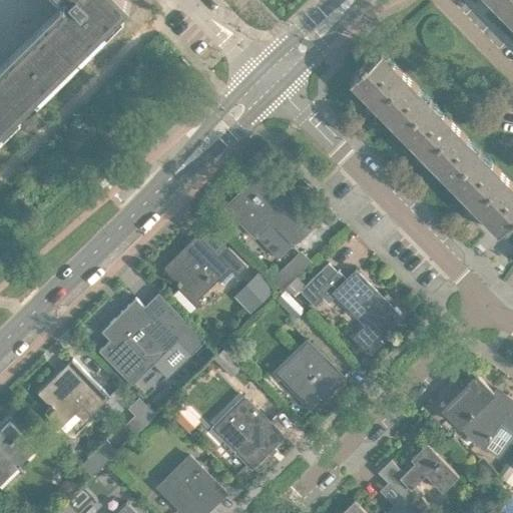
[(0,130),(128,5),(129,5),(130,4),(125,0),(62,0),(62,4),(66,8),(0,71),(0,130)]
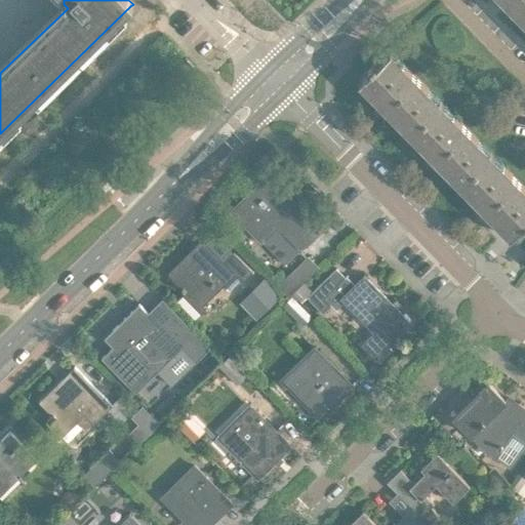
[(502,0),(524,22),(524,19),(524,0),(496,0),(499,2),(500,0),(502,0)]
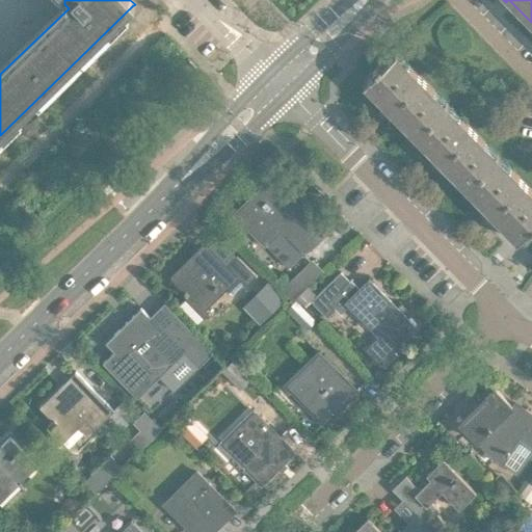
[(415,135),(447,104),(396,51),(381,64),(379,62),(375,67),(377,69),(368,78),(365,75),(364,76),(367,79),(364,82),(387,106),(383,109),(390,115),(393,112),(415,135)]
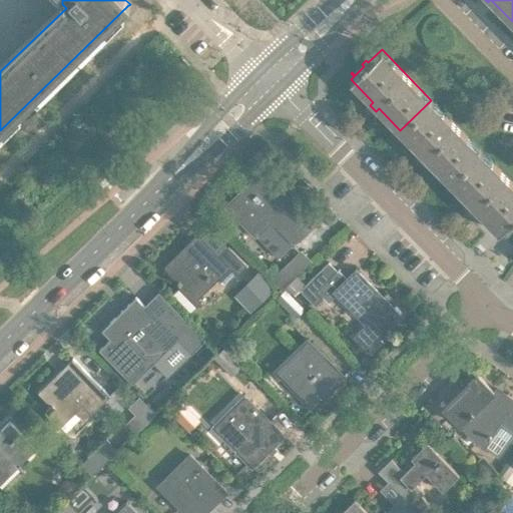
[(480,150),(431,100),(400,130),(422,152),(419,154),(425,161),(428,158),(449,180),(480,150)]
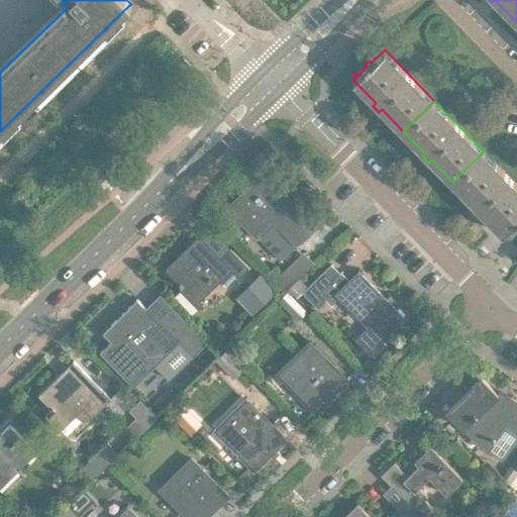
[(516,185),(484,151),(452,182),(475,204),(472,207),(478,213),(481,210),(503,233),(506,230),(509,232),(510,231),(507,229),(516,220),(516,185)]
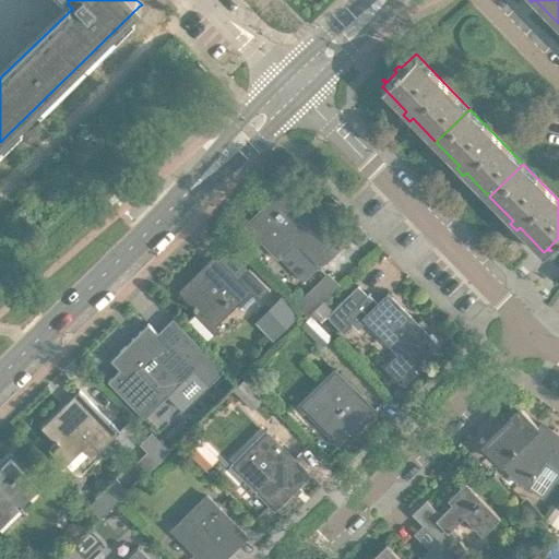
[(272,201),(246,227),(247,227),(249,226),(280,257),(281,256),(302,278),(311,271),(312,271),(339,246),(341,248),(342,247),(283,186),(282,187),(288,193),(274,206),(272,203),(272,202),(272,201)]
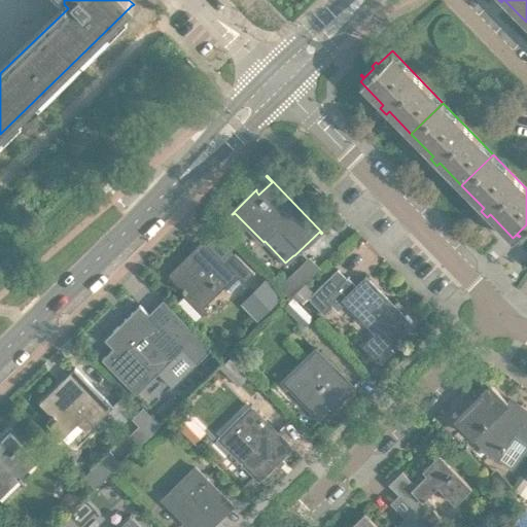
[(224,261),(204,241),(169,275),(185,292),(176,301),(196,320),(204,312),(201,308),(223,286),(230,292),(242,281),(244,283),(254,273),(234,252),(224,261)]
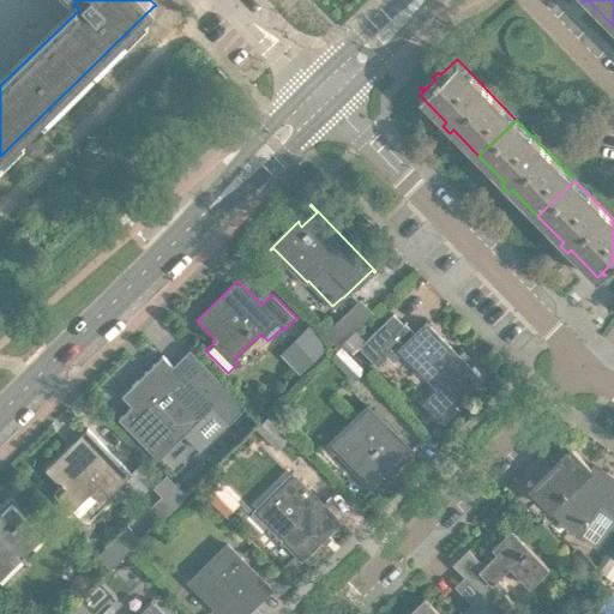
[(357,301),(324,335),(335,347),(369,313),(357,301)]
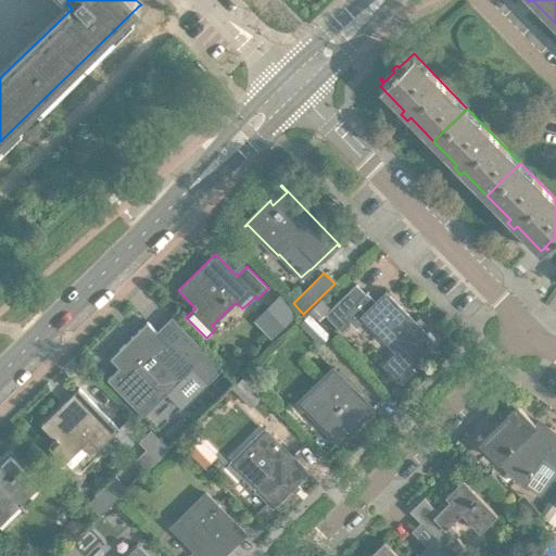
[(415,321),(412,318),(386,291),(375,302),(366,293),(368,291),(367,290),(365,293),(355,283),(324,314),(341,331),(350,323),(356,329),(365,320),(395,352),(383,364),(401,382),(415,369),(412,366),(418,359),(419,361),(424,357),(421,356),(436,342),(420,327),(418,328),(416,325),(414,323),(415,321)]
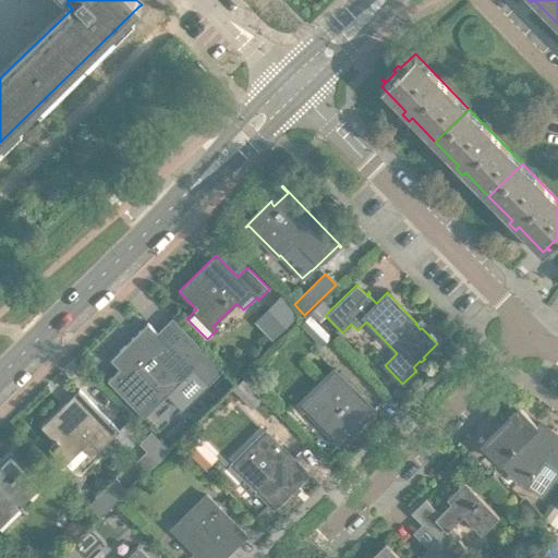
[(294,314),(279,299),(269,308),(283,324),(294,314)]
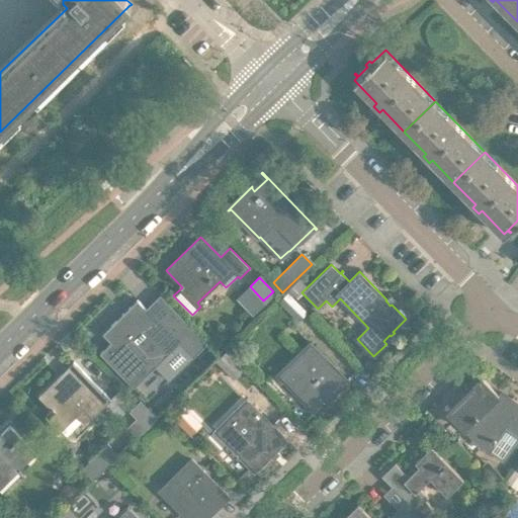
[(288,288),(294,294),(305,284),(298,278),(288,288)]
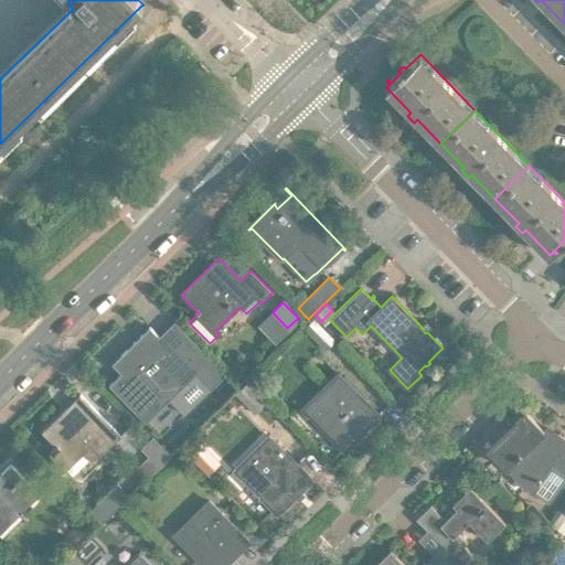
[(304,328),(324,349),(334,340),(313,319),(304,328)]
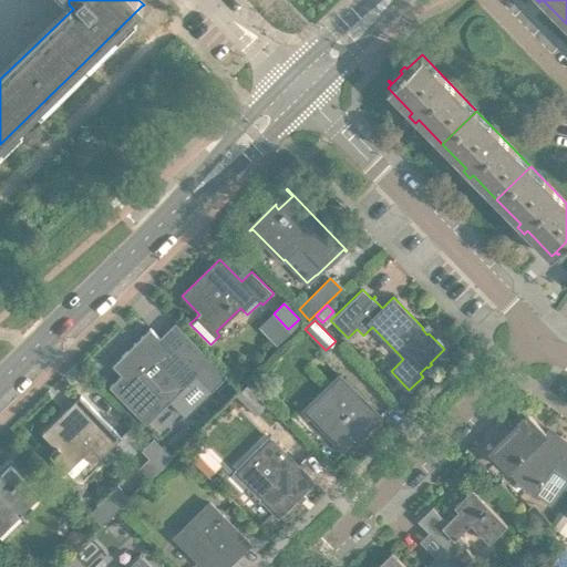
[(158,337),(150,327),(112,364),(121,373),(109,385),(146,424),(195,375),(209,391),(226,374),(175,321),(158,337)]
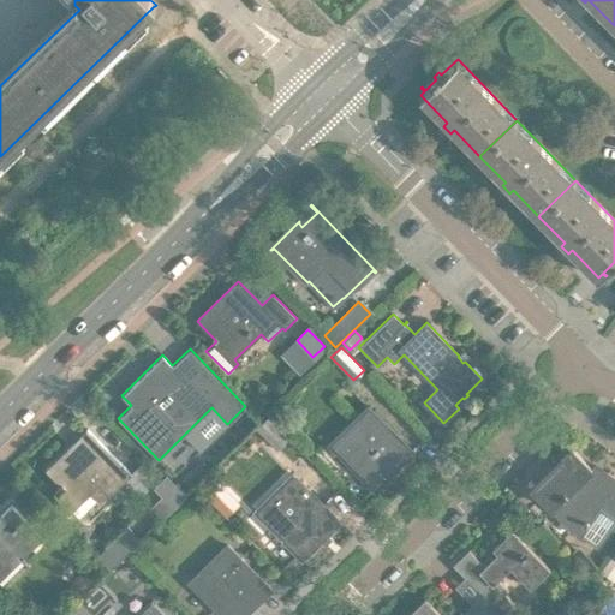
[(328,441),(328,442),(376,490),(377,489),(375,487),(413,449),(412,448),(410,449),(407,447),(369,407),(370,406),(370,405),(332,442),(329,441),(328,441)]
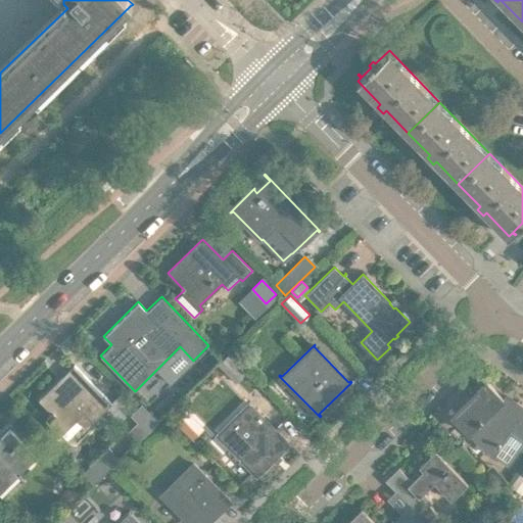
[(236,379),(246,370),(228,352),(218,362),(236,379)]
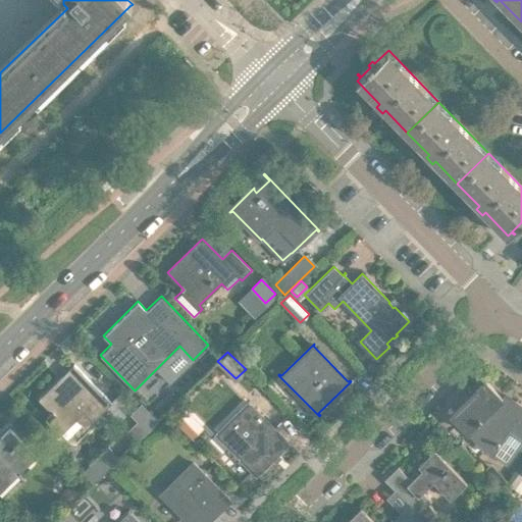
[(111,402),(73,364),(39,398),(51,411),(47,415),(48,416),(45,419),(60,433),(61,432),(60,432),(74,418),(74,419),(84,410),(93,419),(111,402)]
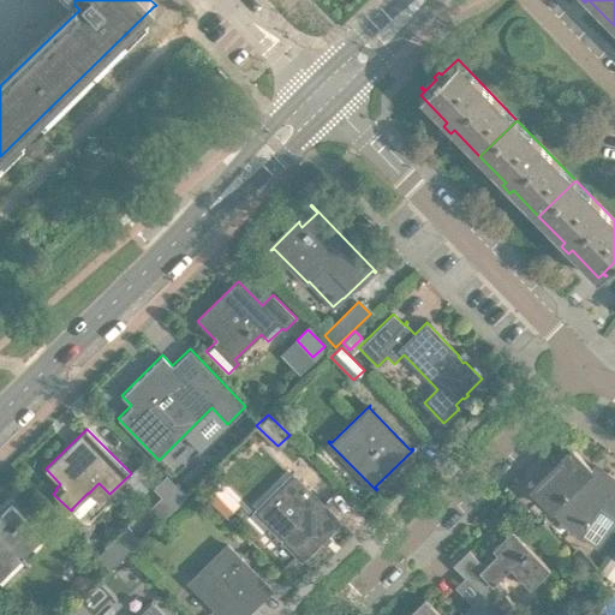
[(562,458),(532,488),(551,508),(553,507),(579,535),(579,533),(598,545),(605,535),(610,527),(614,526),(614,525),(614,478),(603,471),(597,479),(587,473),(591,469),(572,448),(571,449),(562,458)]
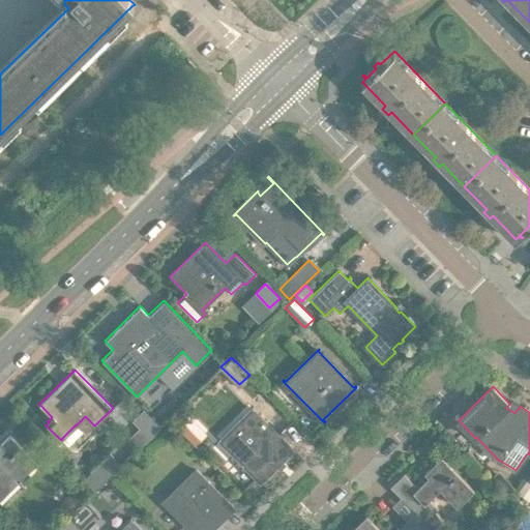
[(260,481),(281,461),(293,449),(252,408),(219,440),(260,481)]
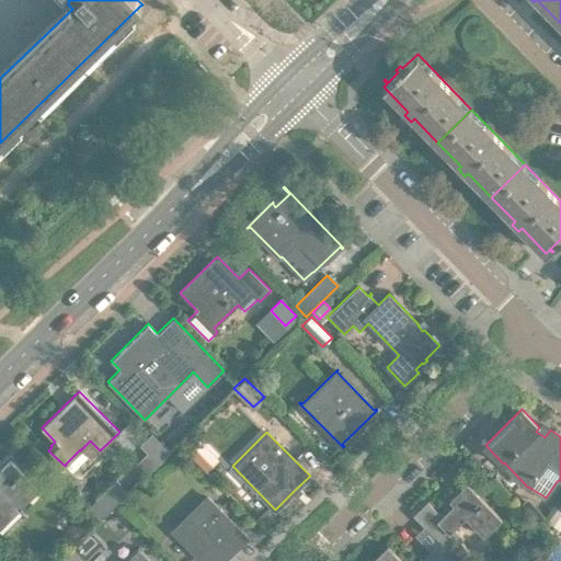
[(0,526),(39,489),(10,459),(0,468),(0,526)]
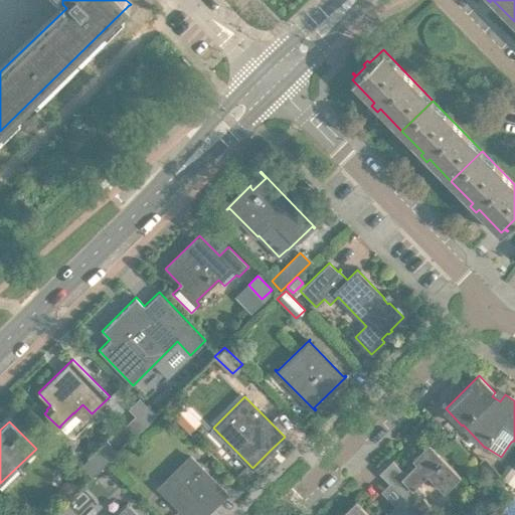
[(118,450),(117,451),(107,441),(81,466),(93,476),(118,451),(118,450)]
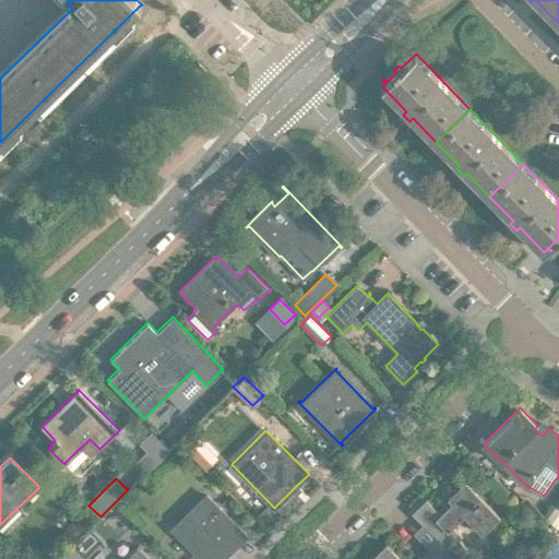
[(438,539),(429,548),(439,558),(455,558),(458,558),(449,549),(462,536),(452,526),(464,514),(483,534),(500,516),(465,482),(448,498),(452,502),(440,513),(426,499),(412,513),(438,539)]
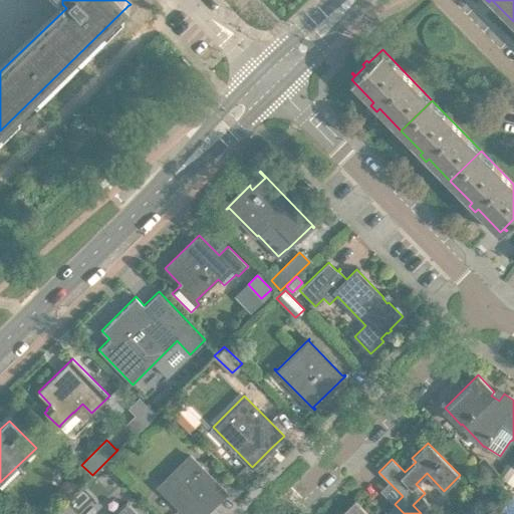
[(205,461),(212,455),(205,449),(199,455),(205,461)]
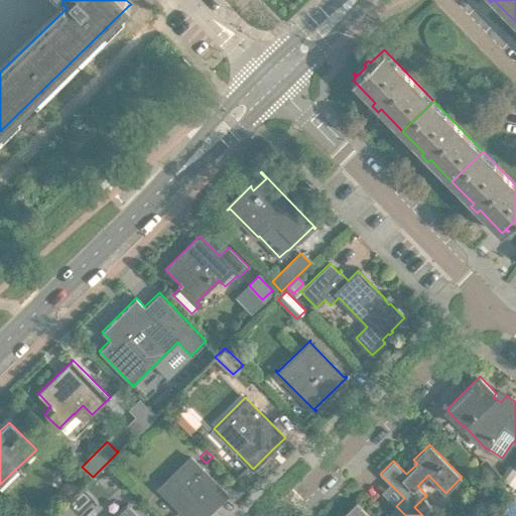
[(216,503),(217,504),(227,494),(190,457),(158,488),(186,515),(205,515),(213,509),(211,507),(216,503)]
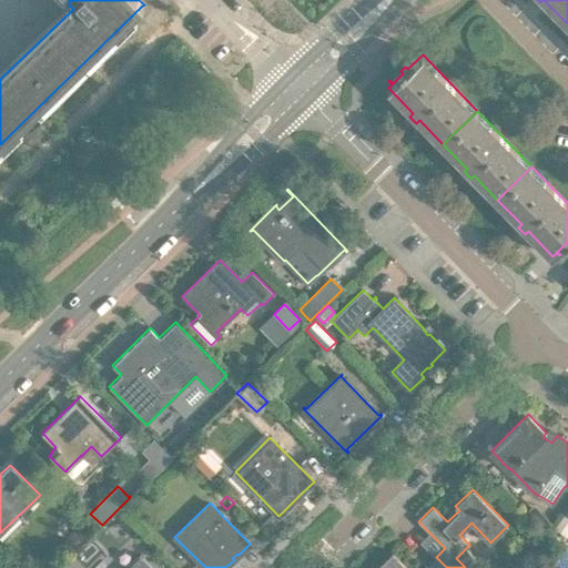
[(551,524),(543,514),(535,521),(545,533),(551,524)]
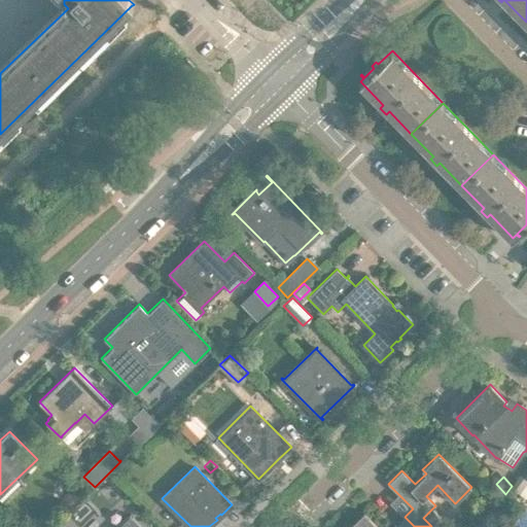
[(414,526),(405,517),(395,526),(396,526),(378,526),(364,513),(348,526),(414,526)]
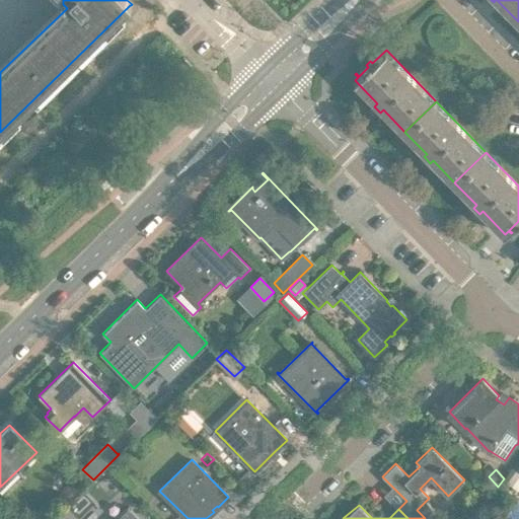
[(139,518),(128,507),(127,508),(115,518),(139,518)]
